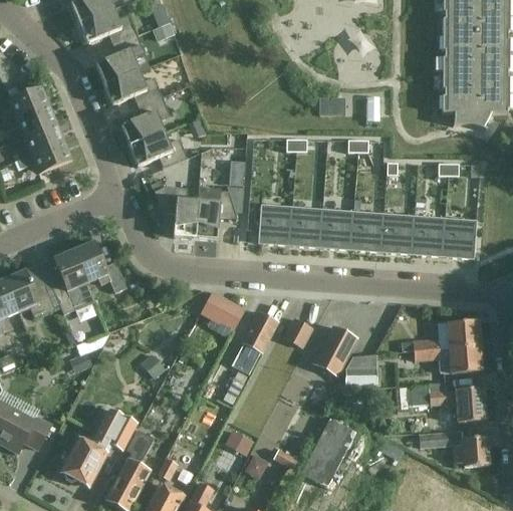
[(77,0),(70,3),(78,24),(112,10),(108,0),(77,0)]
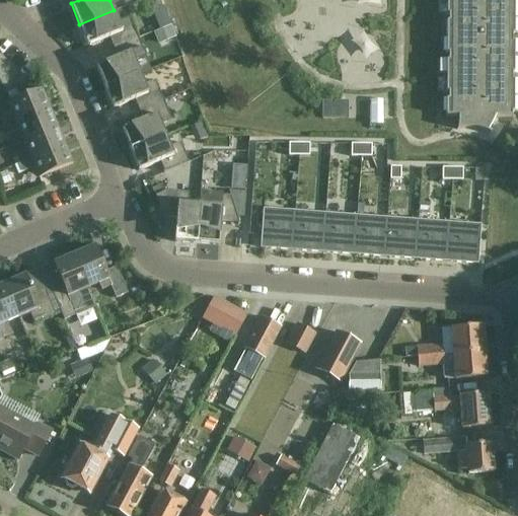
[(446,0),(447,13),(449,13),(449,20),(447,20),(446,52),(448,52),(448,59),(446,59),(446,90),(448,90),(448,97),(446,97),(446,115),(458,115),(458,126),(457,126),(457,128),(468,127),(479,128),(491,133),(491,131),(488,130),(496,115),(497,115),(511,115),(512,111),(514,111),(514,79),(512,79),(512,72),(514,72),(514,40),(512,40),(512,32),(514,32),(514,1),(512,1),(512,0),(446,0)]
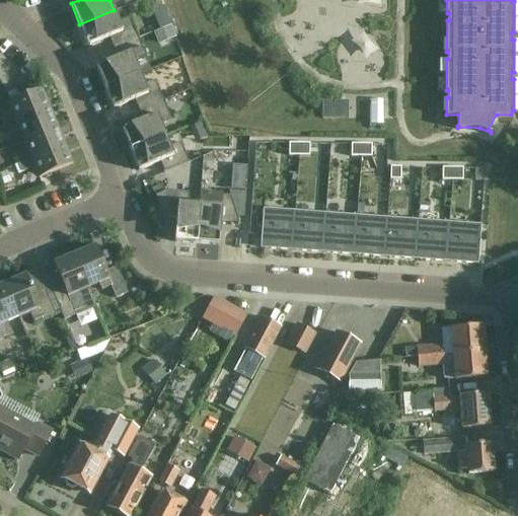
[(119,21),(114,10),(79,24),(88,45),(109,35),(114,46),(138,37),(130,16),(119,21)]
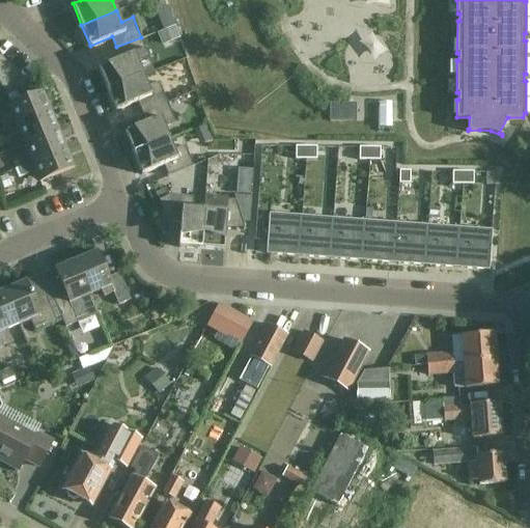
[(173,17),(161,22),(164,28),(173,24),(176,23),(173,17)]
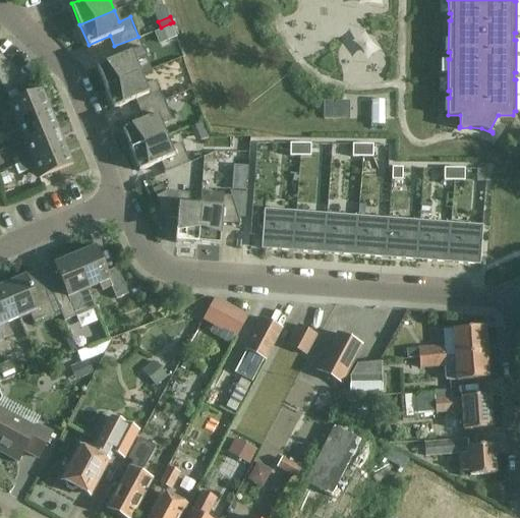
[(161,27),(156,31),(160,41),(175,35),(170,23),(161,27)]
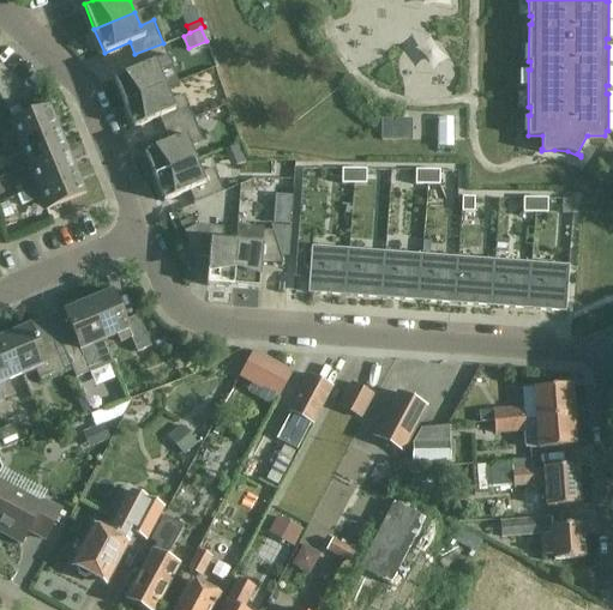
[(173,66),(163,43),(134,54),(140,67),(114,77),(124,102),(164,85),(160,72),(173,66)]
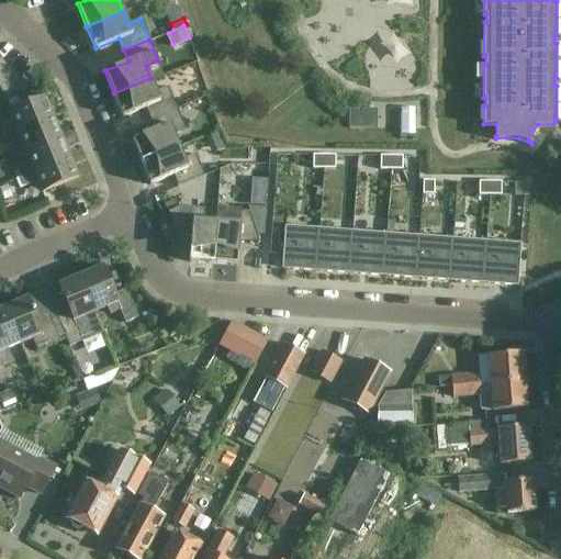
[(156,90),(150,78),(113,93),(123,115),(146,105),(152,118),(178,107),(168,85),(156,90)]
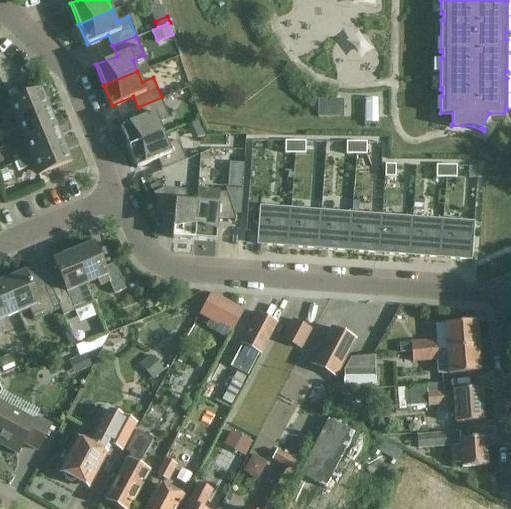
[(1,115),(5,123),(50,104),(42,85),(8,99),(12,110),(1,115)]
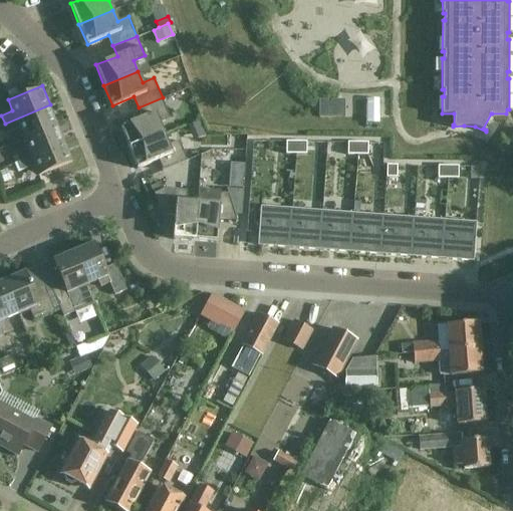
[(171,116),(163,97),(139,107),(143,117),(120,126),(130,147),(164,133),(159,121),(171,116)]
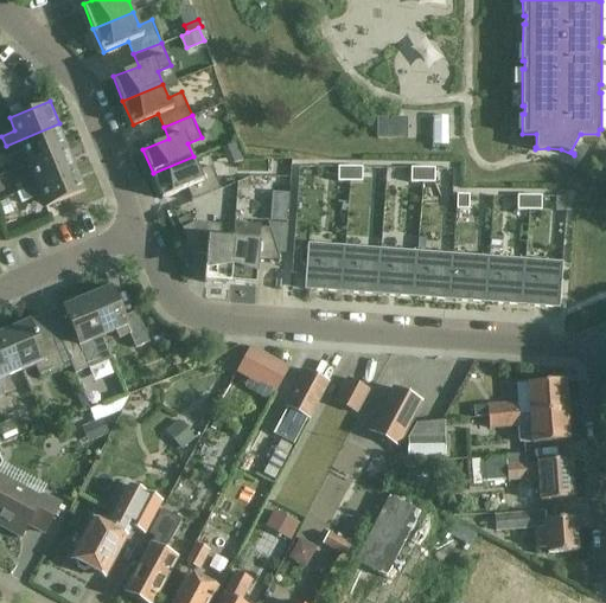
[(397,116),(378,116),(378,136),(397,136),(397,116)]
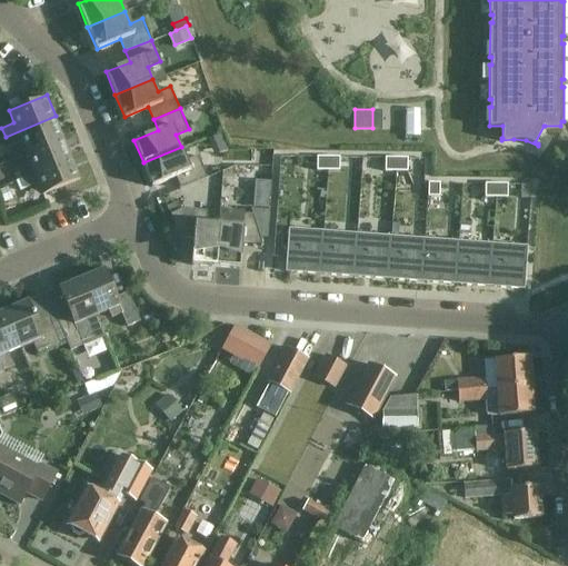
[(63,136),(56,116),(6,137),(9,146),(21,140),(26,151),(63,136)]
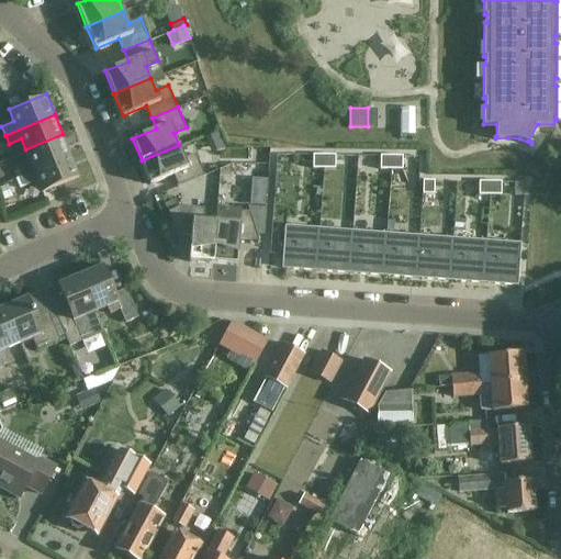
[(21,175),(71,154),(63,134),(25,149),(30,160),(18,166),(21,175)]
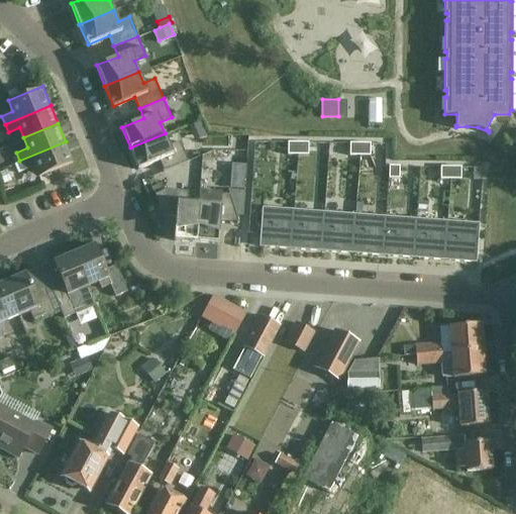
[(203,123),(195,125),(197,132),(205,129),(203,123)]
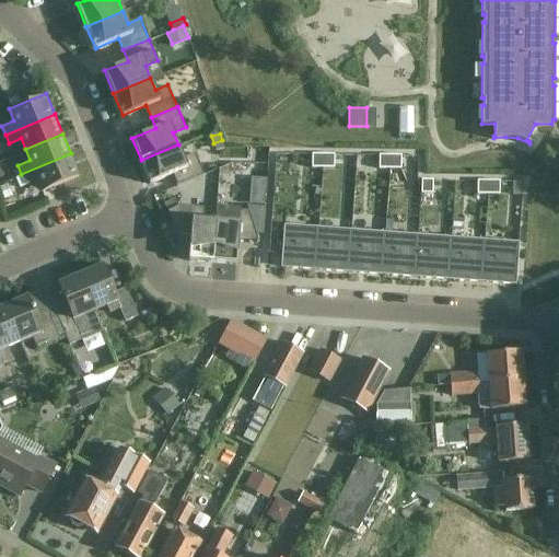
[(183,157),(178,144),(141,160),(150,182),(173,172),(178,184),(205,173),(196,151),(183,157)]
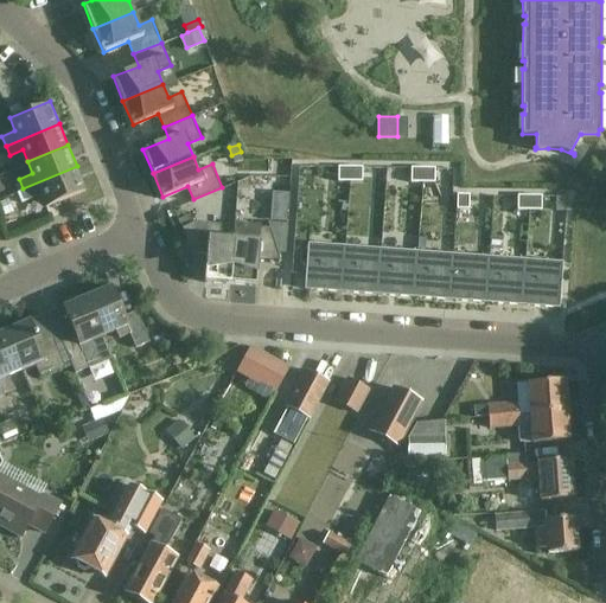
[(350,166),(338,165),(338,179),(350,180),(350,166)]
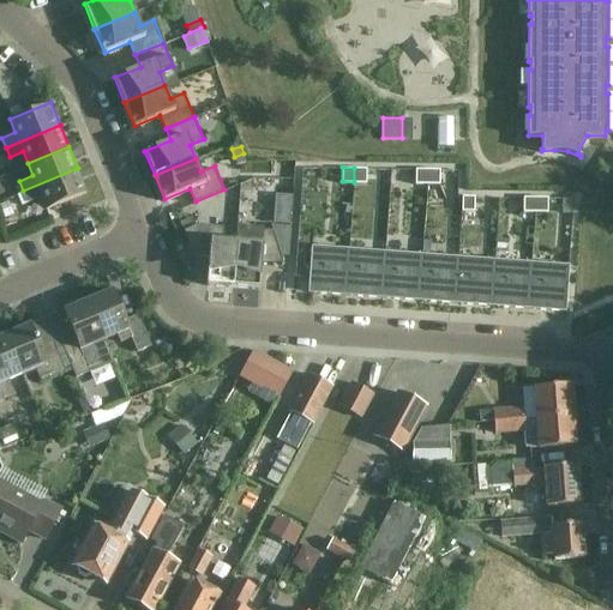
[(88,191),(78,168),(23,191),(28,200),(41,195),(46,207),(88,191)]
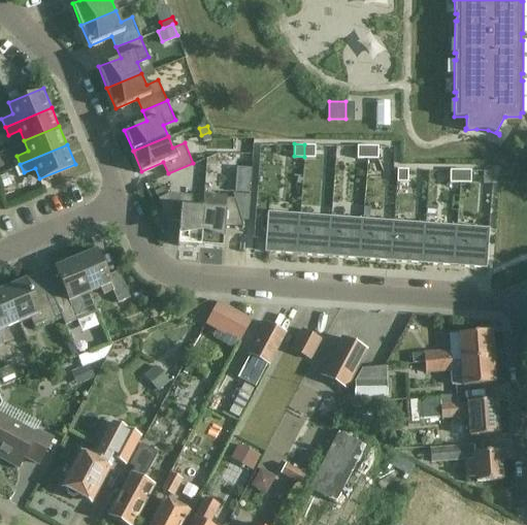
[(315,144),(304,144),(304,157),(315,157),(315,144)]
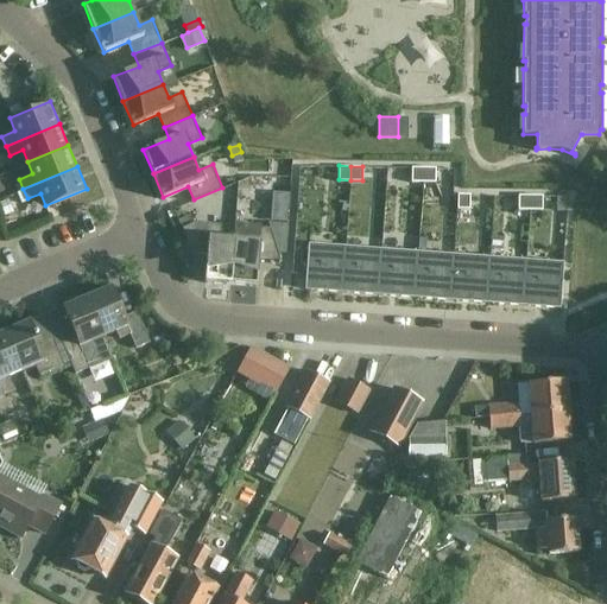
[(411,166),(411,180),(423,180),(424,166),(411,166)]
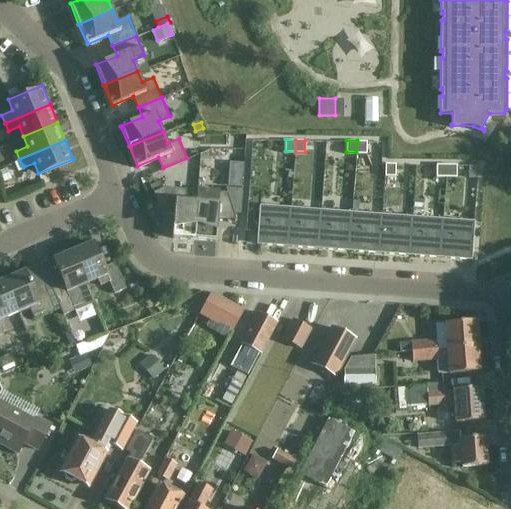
[(367,141),(357,140),(356,152),(366,153),(367,141)]
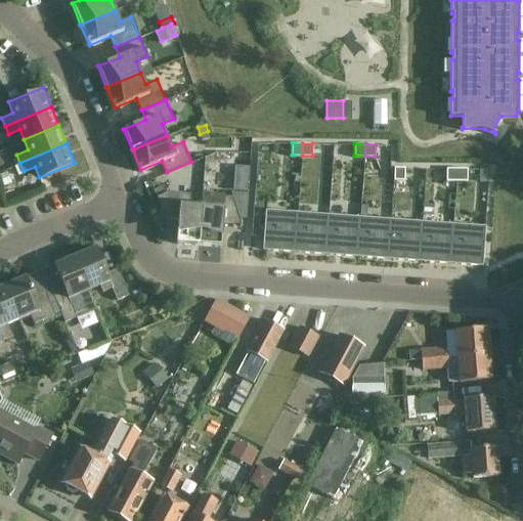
[(405,167),(395,167),(394,179),(405,179),(405,167)]
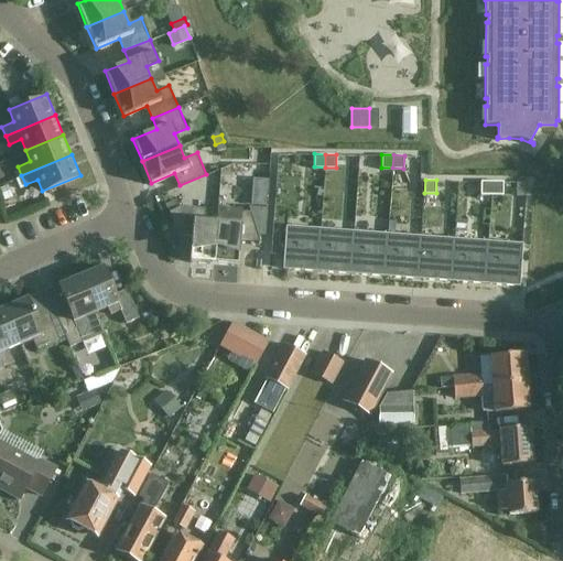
[(493,181),(480,180),(480,194),(491,194),(493,181)]
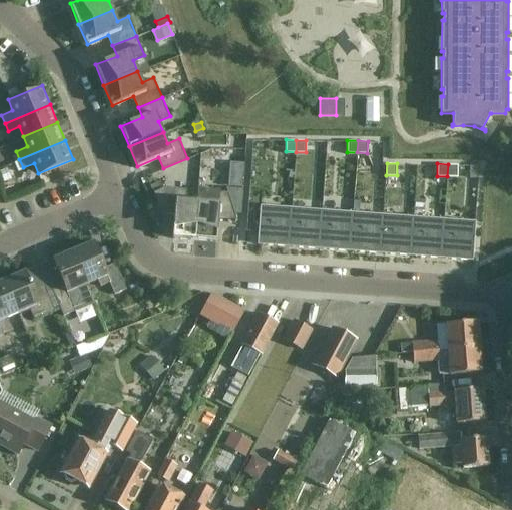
[(458,164),(448,164),(447,176),(458,176),(458,164)]
